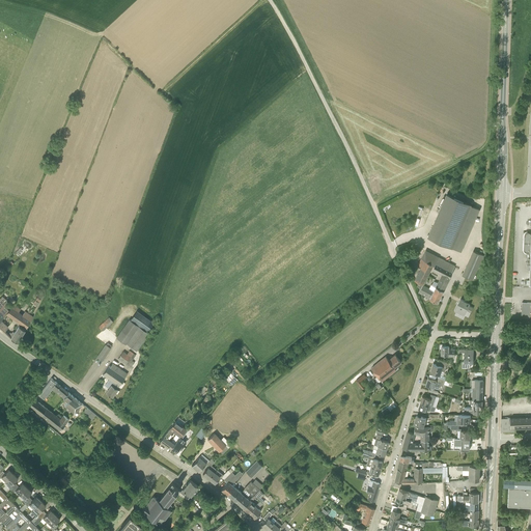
[(452,248),(471,205),(447,195),(428,238),(452,248)]
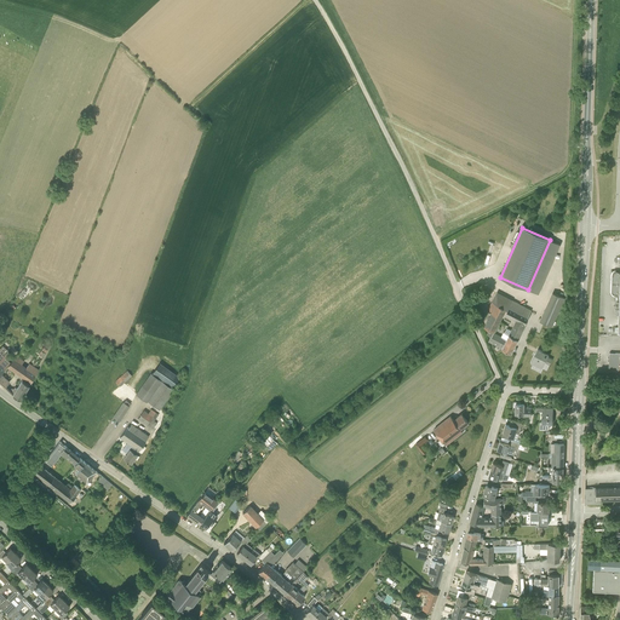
[(540,321),(552,326),(564,298),(552,293),(540,321)]
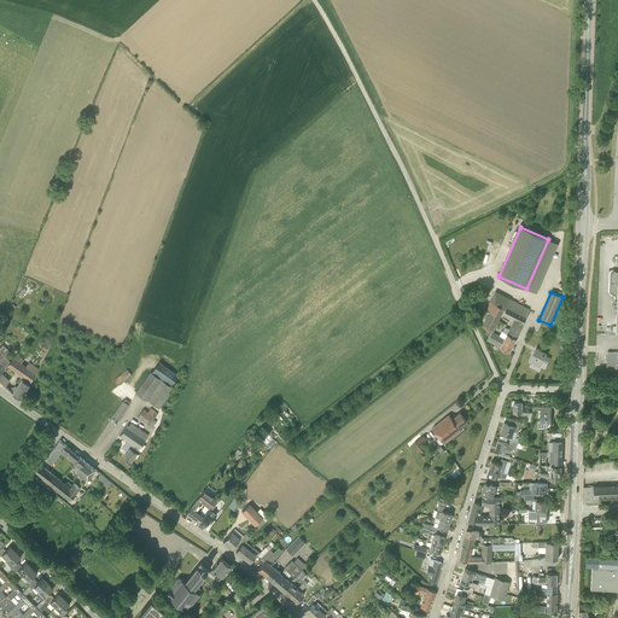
[(478,320),(485,333),(497,339),(495,344),(509,351),(524,324),(530,309),(511,298),(506,308),(490,301),(487,308),(490,310),(488,315),(482,313),(478,320)]
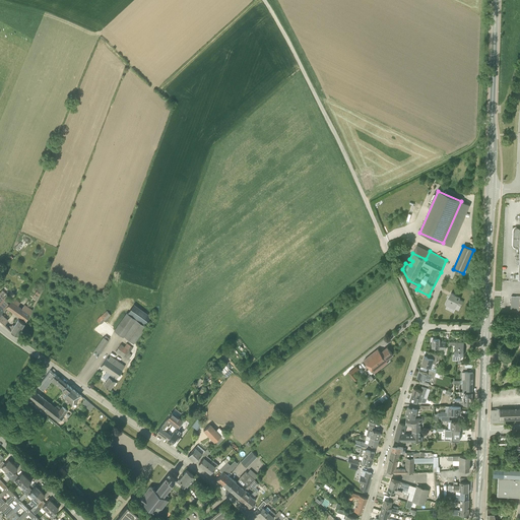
[(0,313),(1,313),(5,307),(9,304),(4,299),(8,296),(2,289),(0,291),(0,313)]
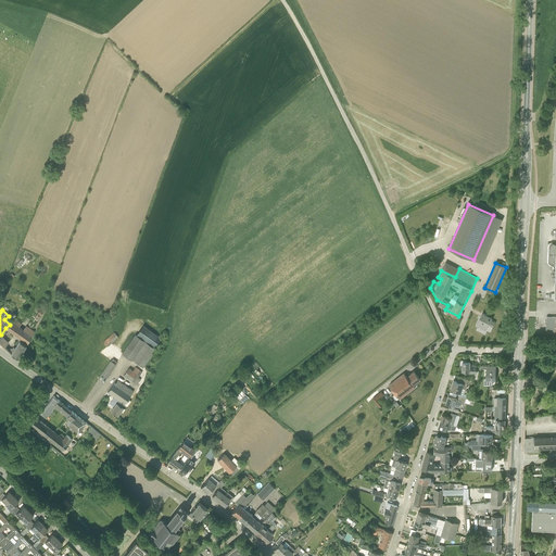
[(482,313),(481,316),(476,325),(485,330),(492,318),(482,313)]
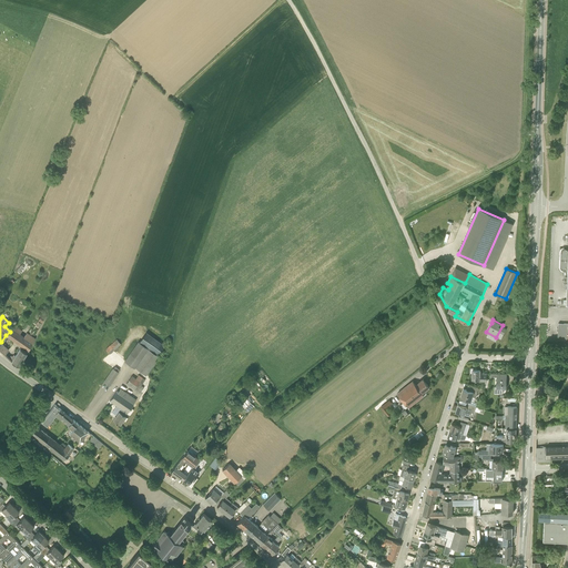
[(567,340),(567,323),(558,323),(558,328),(557,328),(557,331),(558,331),(558,340),(567,340)]
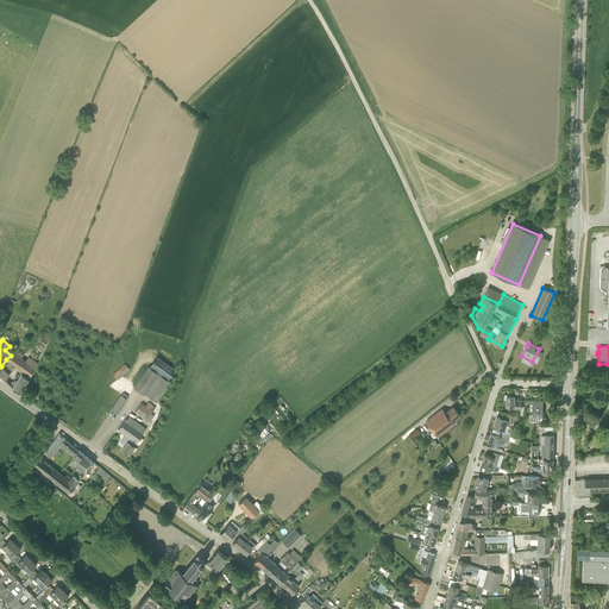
[(11,356),(6,359),(23,371),(22,374),(16,382),(14,381),(13,383),(12,382),(11,383),(10,385),(12,388),(20,393),(20,391),(38,363),(29,357),(25,360),(22,358),(24,355),(16,349),(11,356)]
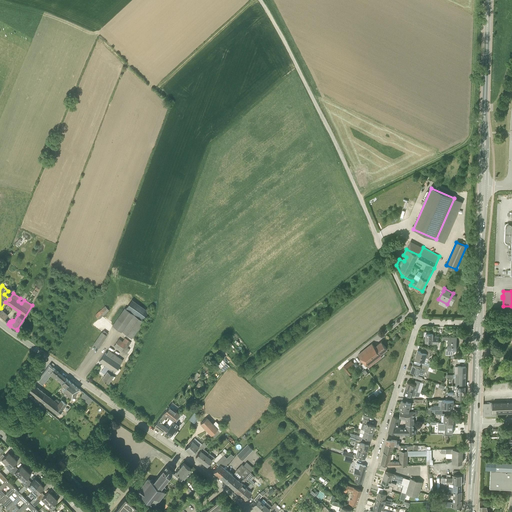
[(95,315),(99,319),(109,310),(105,305),(95,315)]
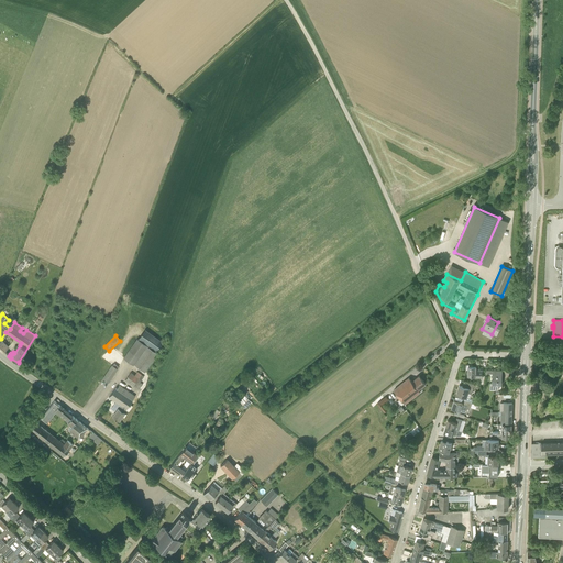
[(1,339),(0,339),(0,346),(4,352),(6,350),(9,346),(1,339)]
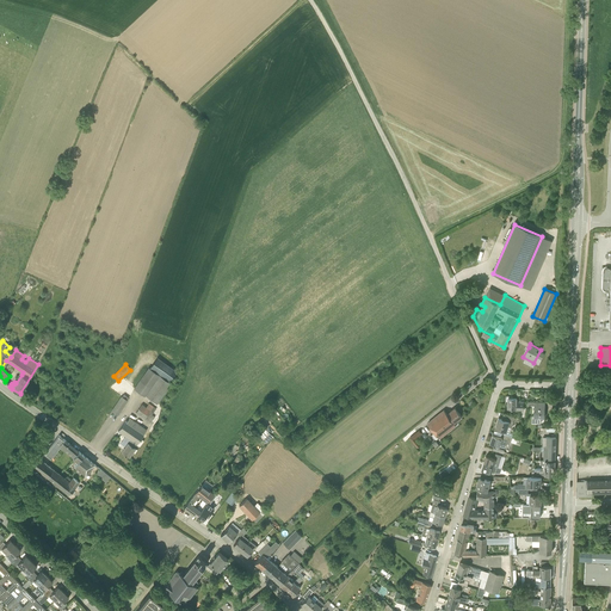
[(146,395),(158,403),(172,383),(148,368),(134,388),(144,396),(146,395)]
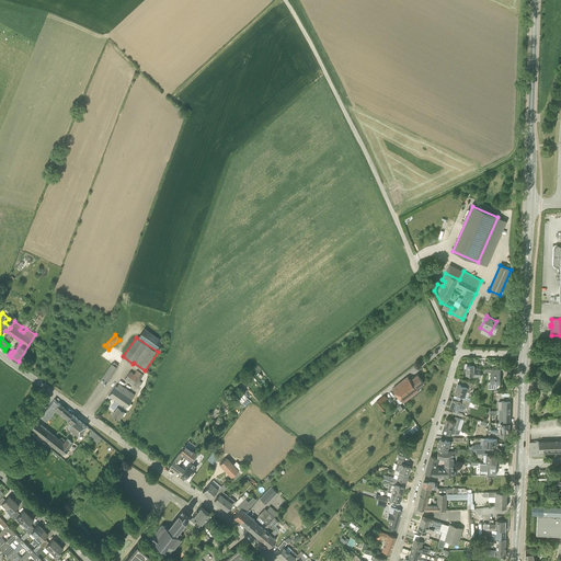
[(102,377),(109,381),(117,367),(118,365),(114,362),(112,364),(111,363),(102,377)]
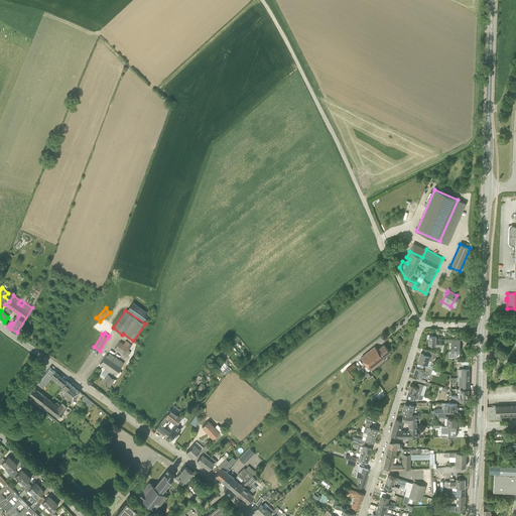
[(435,347),(441,347),(442,339),(436,339),(436,336),(429,336),(428,344),(435,345),(435,347)]
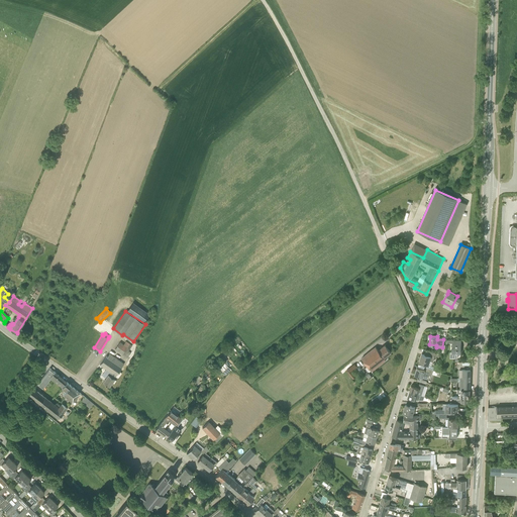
[(452,351),(451,357),(457,357),(457,353),(460,353),(461,340),(446,339),(446,342),(452,342),(452,351)]
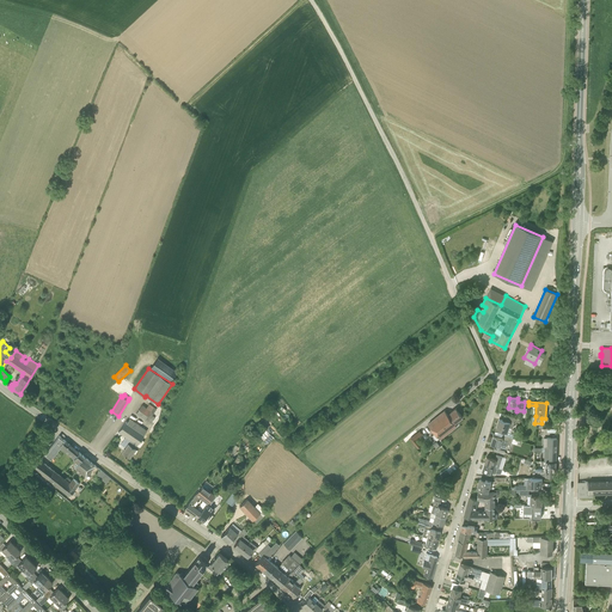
[(155,417),(152,415),(157,409),(150,403),(146,408),(142,404),(136,412),(145,418),(146,417),(152,422),(155,417)]
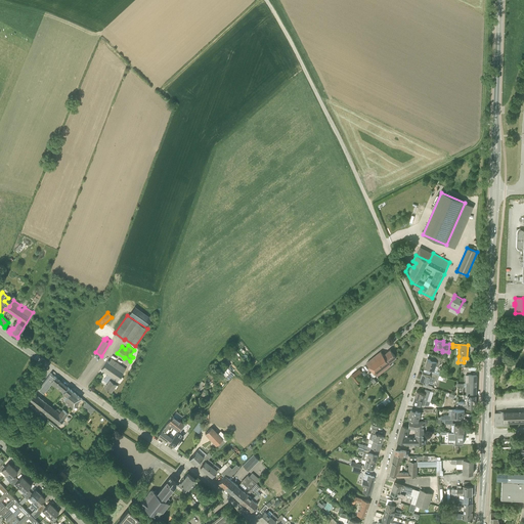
[(366,362),(377,376),(391,364),(389,362),(396,357),(390,349),(384,355),(381,351),(366,362)]
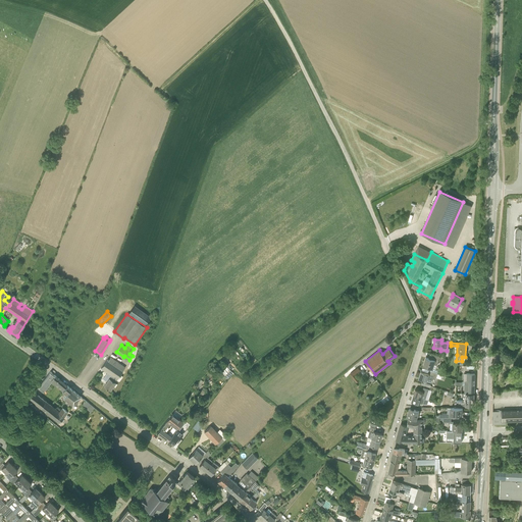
[(442,357),(440,357),(430,353),(430,354),(431,354),(430,359),(425,357),(423,365),(432,368),(434,364),(437,365),(439,358),(442,359),(442,357)]
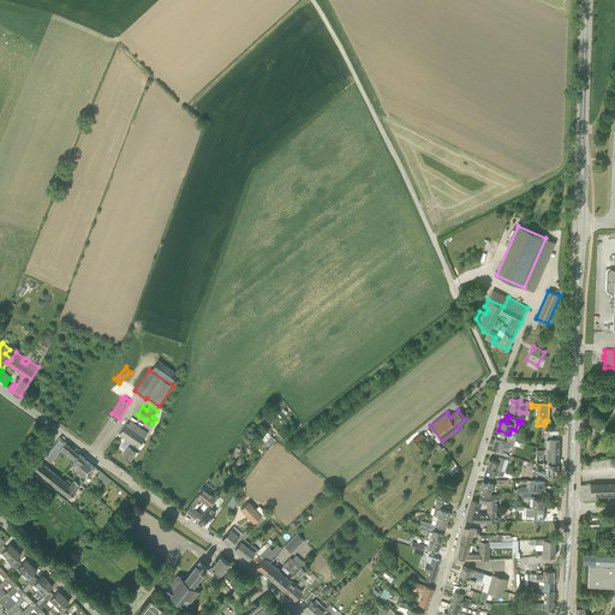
[(131,460),(137,451),(136,451),(148,433),(131,421),(130,421),(129,423),(126,422),(119,434),(131,442),(130,446),(129,445),(121,454),(131,460)]
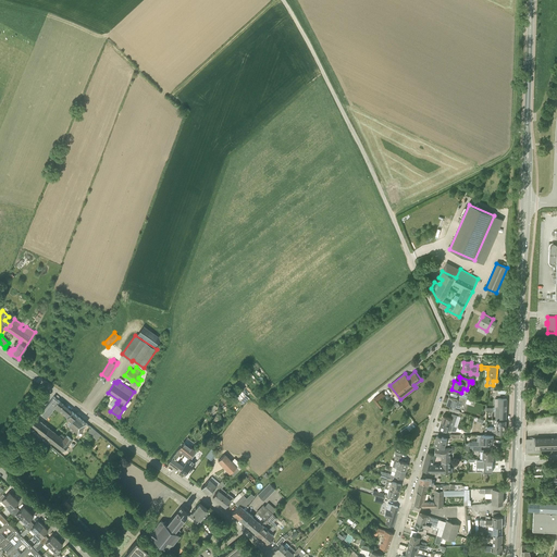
[(384,395),(382,392),(373,398),(380,407),(383,405),(379,399),(384,395)]
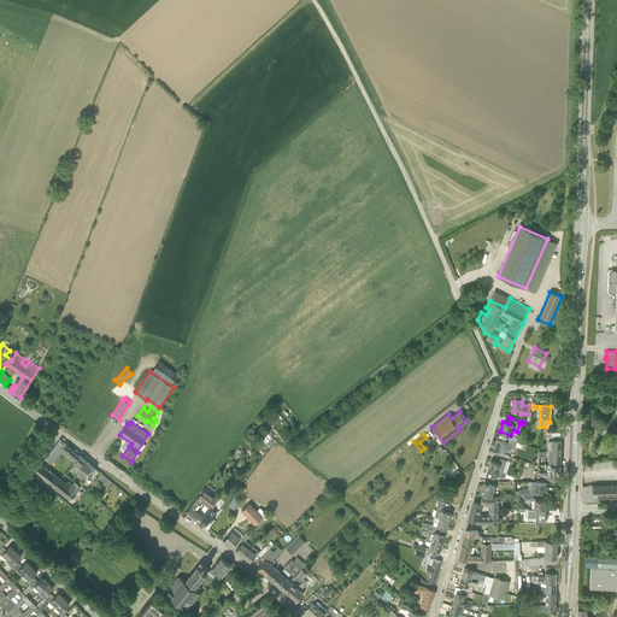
[(272,438),(265,444),(269,447),(276,441),(272,438)]
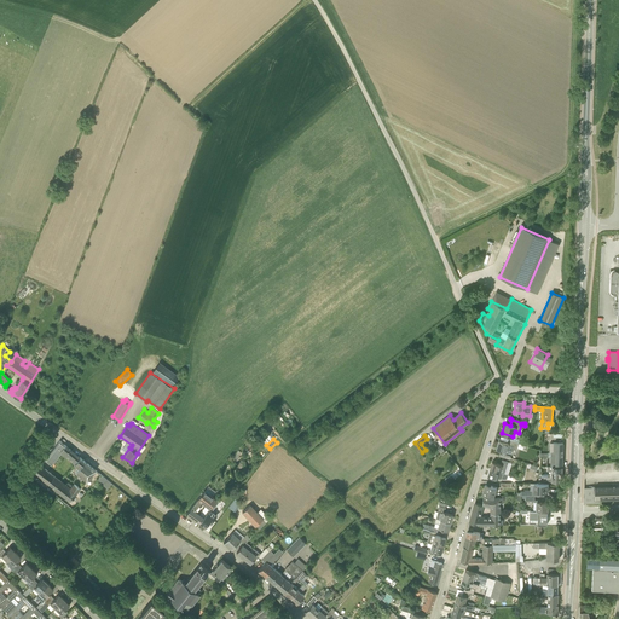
[(518,447),(519,443),(509,440),(508,443),(504,441),(504,443),(499,440),(497,449),(502,450),(512,453),(514,446),(518,447)]
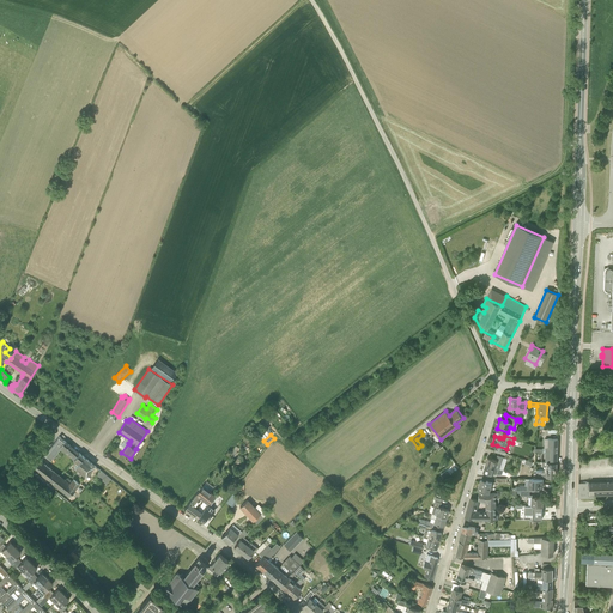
[(58,437),(44,454),(48,456),(50,459),(60,448),(71,457),(73,459),(72,461),(77,465),(74,467),(77,468),(76,471),(77,472),(80,474),(82,473),(85,475),(86,475),(95,465),(83,455),(80,453),(77,450),(65,441),(64,442),(58,437)]
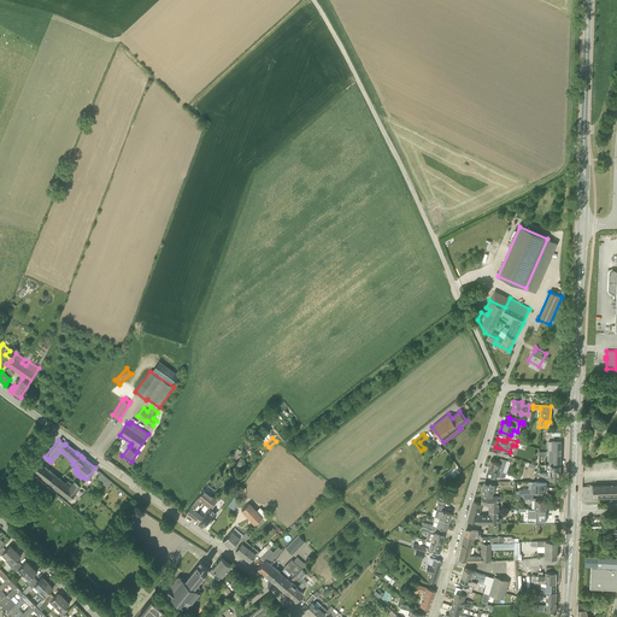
[(548,464),(560,465),(560,453),(562,441),(548,441),(548,451),(550,451),(550,453),(548,464)]
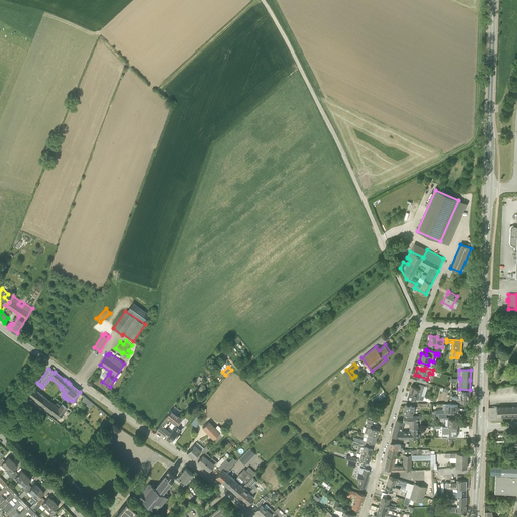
[(418,394),(420,395),(422,395),(425,385),(419,384),(418,388),(415,387),(415,386),(412,385),(412,386),(411,385),(410,391),(418,394)]
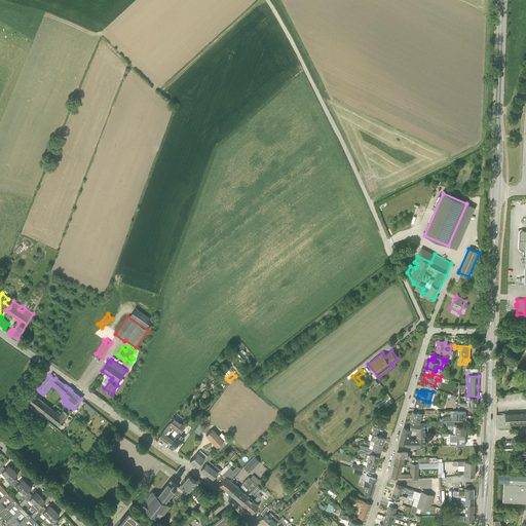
[(65,419),(68,415),(63,410),(61,412),(58,410),(57,411),(52,408),(47,405),(34,393),(29,401),(49,418),(47,421),(57,428),(64,420),(65,420),(65,419)]
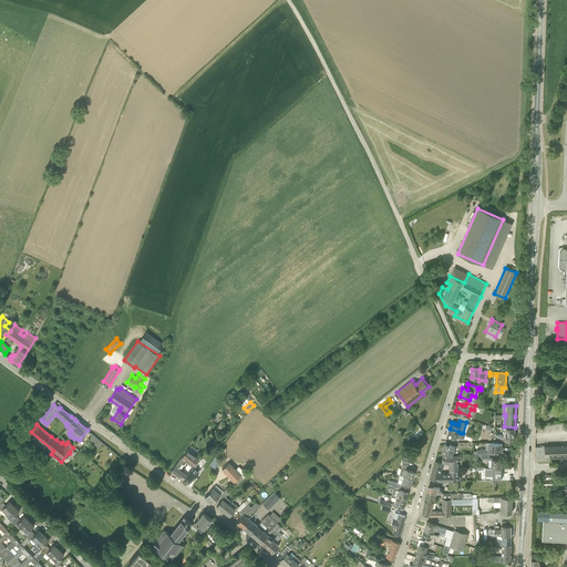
[(451,436),(452,436),(456,439),(460,439),(461,433),(459,432),(450,429),(447,435),(447,436),(451,437),(451,436)]
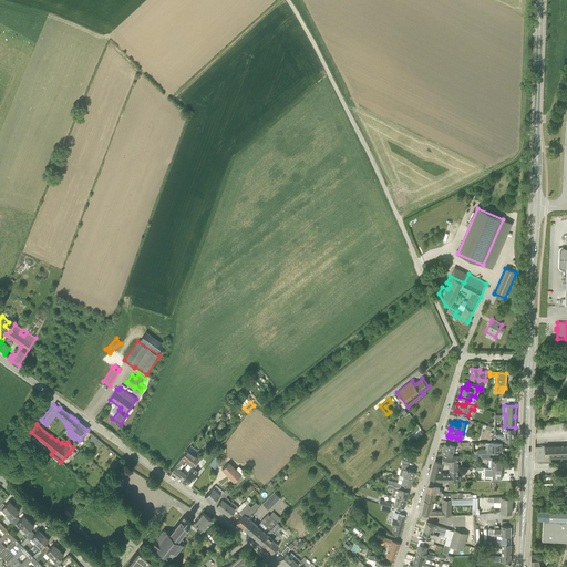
[(103,443),(93,434),(90,439),(95,443),(96,441),(101,445),(103,443)]
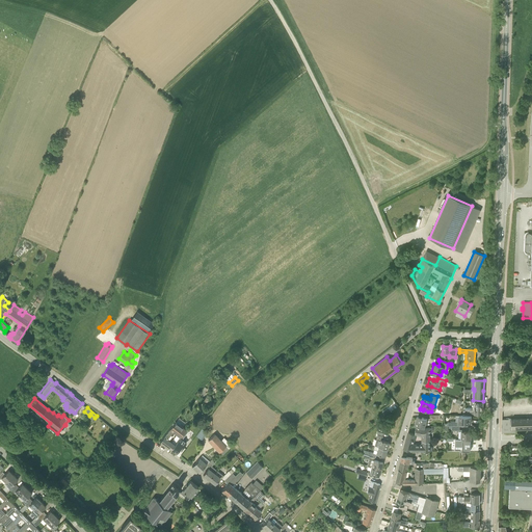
[(452,426),(459,426),(464,426),(464,423),(468,423),(472,423),(472,416),(459,416),(458,422),(457,422),(448,422),(448,426),(452,426)]
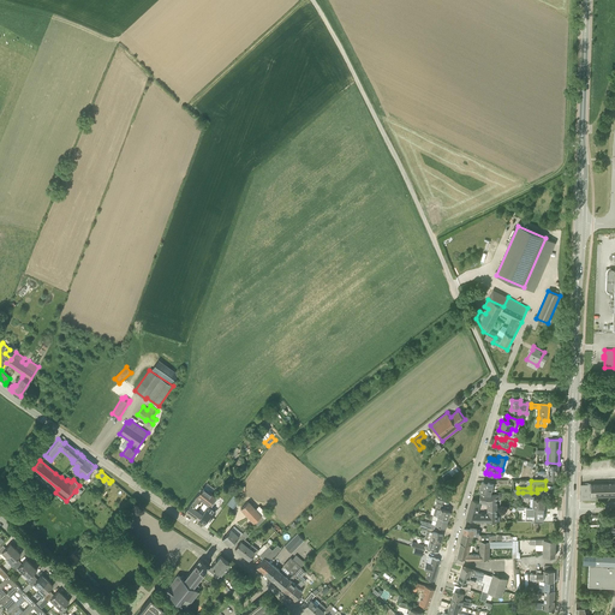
[(484,493),(491,494),(494,484),(488,482),(488,483),(482,482),(479,491),(484,493)]
